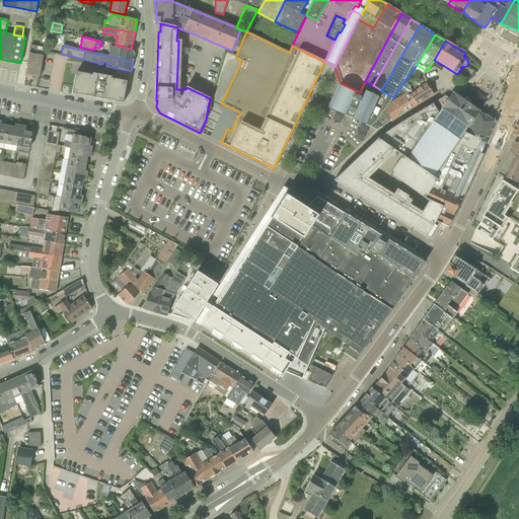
[(132,52),(132,51),(110,46),(108,55),(108,56),(133,62),(135,55),(135,54),(133,51),(132,52)]
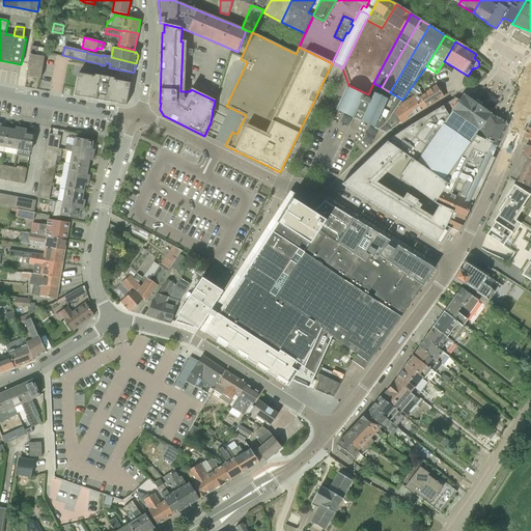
[(42,79),(45,58),(46,50),(31,48),(27,76),(42,79)]
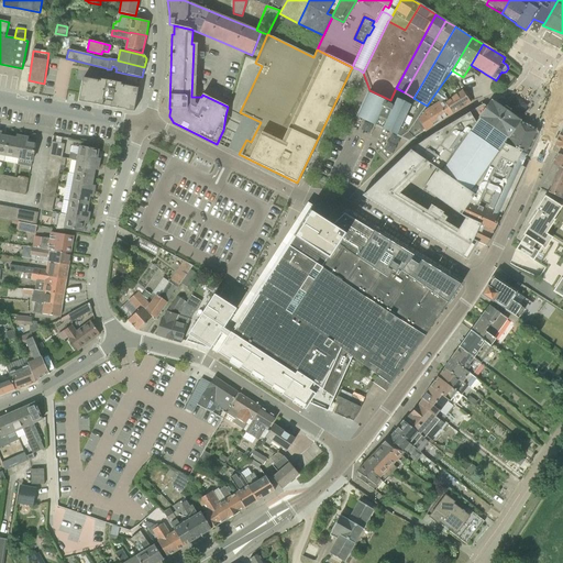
[(80,94),(81,94),(87,102),(87,103),(125,111),(127,110),(135,103),(139,88),(136,88),(138,79),(123,77),(122,84),(101,79),(101,81),(84,78),(83,83),(80,94)]
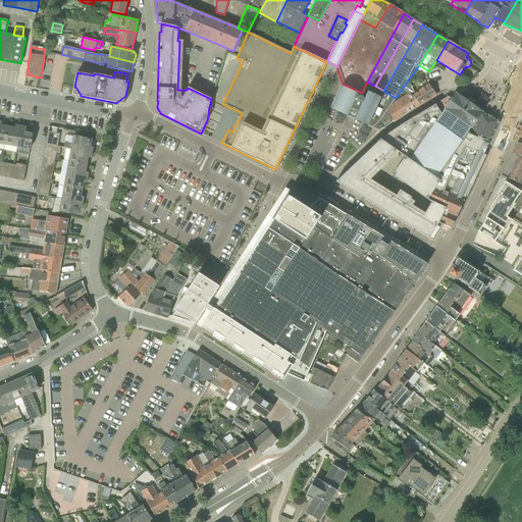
[(362,93),(343,84),(331,108),(380,131),(384,128),(378,123),(393,103),(396,98),(383,91),(375,86),(367,82),(362,93)]
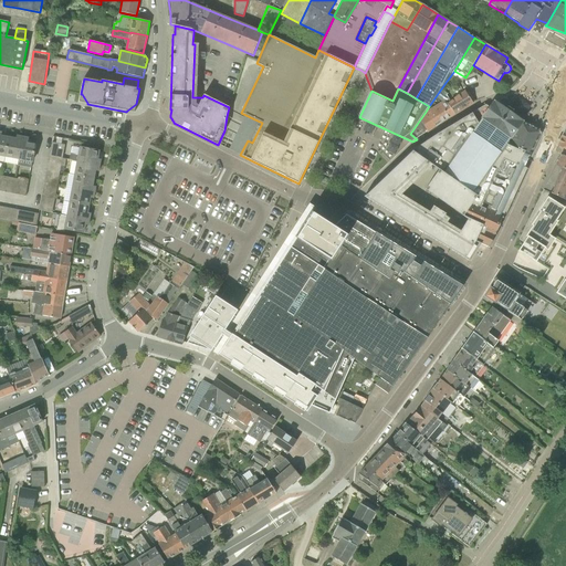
[(456,114),(473,103),(464,91),(447,104),(456,114)]
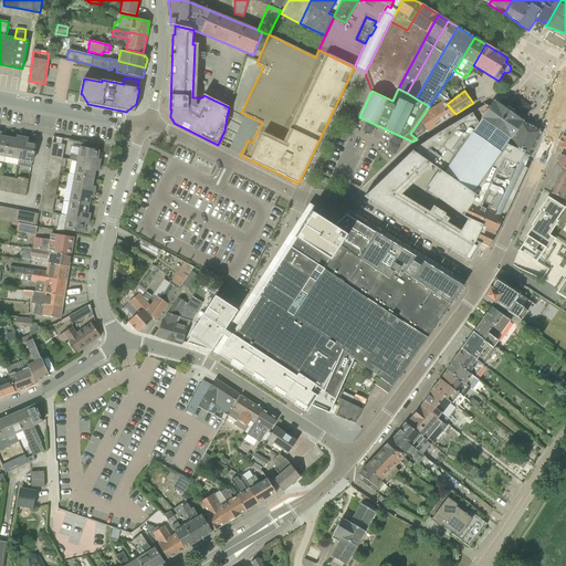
[(417,139),(437,126),(456,114),(447,104),(446,102),(427,114),(426,112),(410,134),(417,139)]
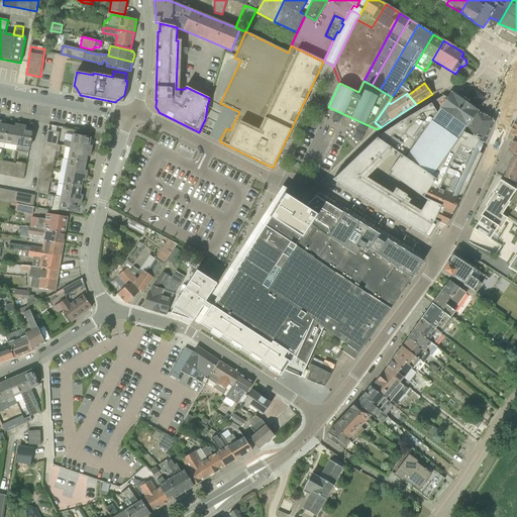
[(478,111),(468,104),(470,101),(463,97),(461,100),(451,93),(447,98),(441,108),(466,125),(478,111)]
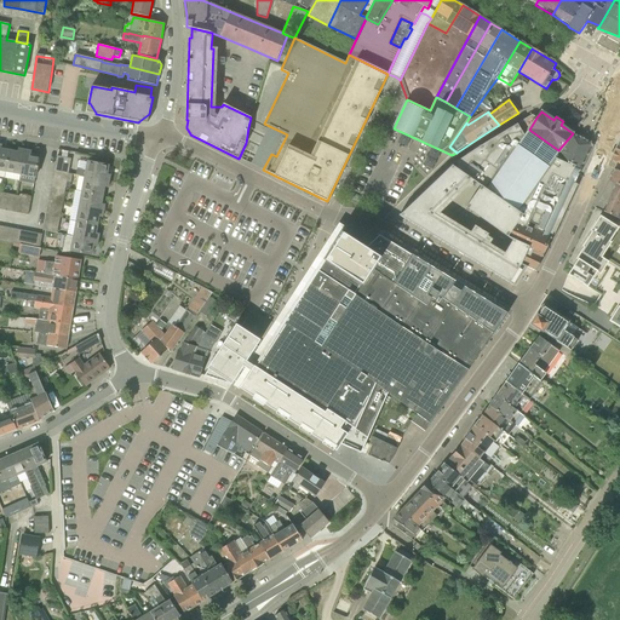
[(569,165),(569,166),(555,158),(558,150),(529,130),(537,118),(534,116),(533,115),(527,119),(488,142),(478,148),(452,165),(399,216),(515,287),(527,268),(535,271),(551,239),(552,239),(577,184),(574,184),(581,170),(569,165)]
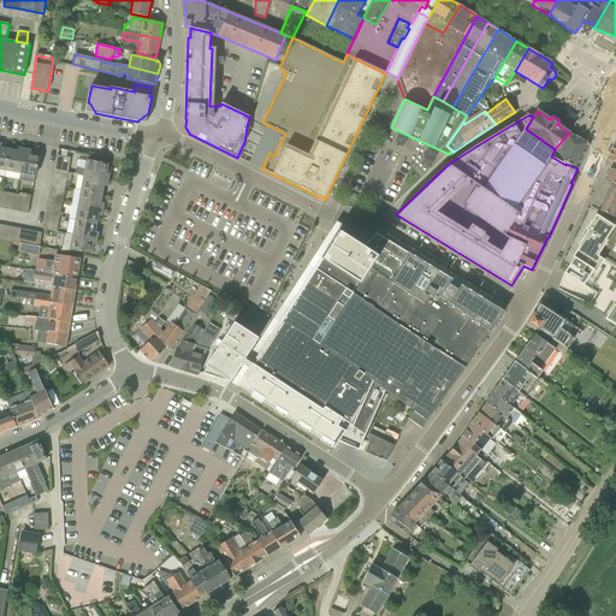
[(386,142),(397,147),(400,142),(403,144),(408,136),(394,129),(386,142)]
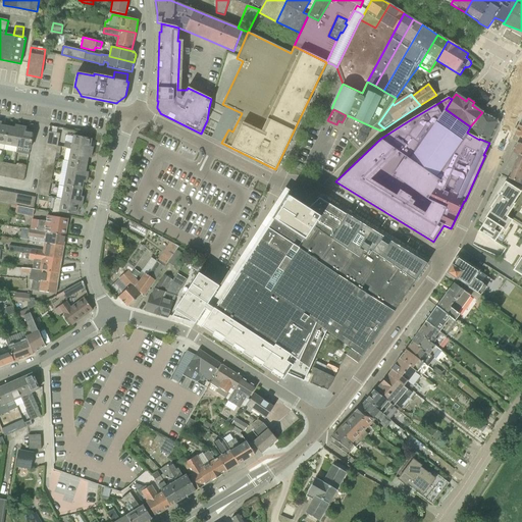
[(499,123),(498,120),(482,112),(470,126),(467,133),(479,140),(479,139),(489,143),(499,123)]
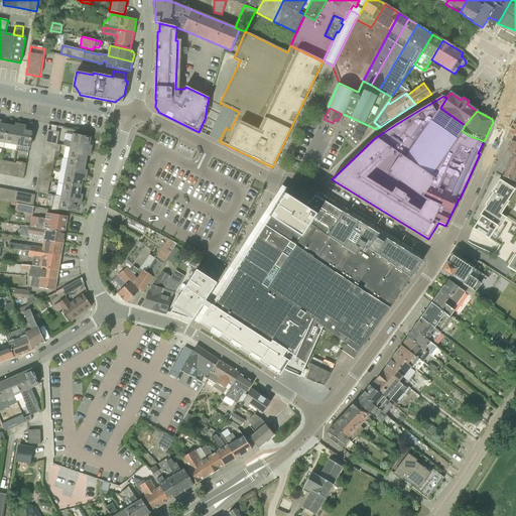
[(515,116),(514,121),(508,133),(509,133),(509,134),(509,135),(508,136),(507,137),(508,139),(511,141),(515,143),(515,116)]
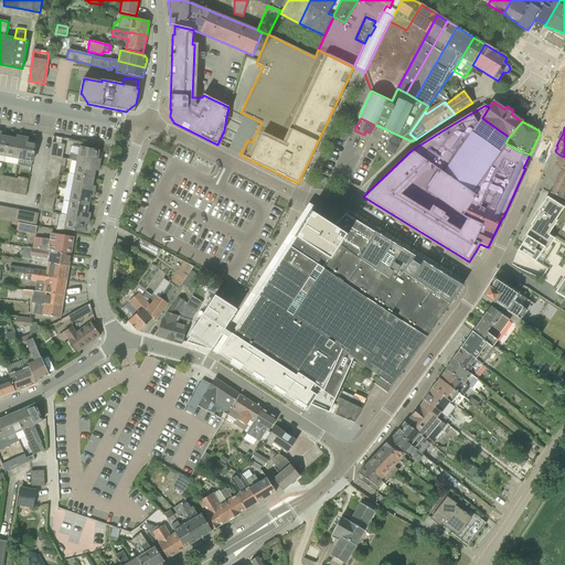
[(8,138),(4,157),(19,159),(19,158),(22,137),(18,136),(17,140),(8,138)]
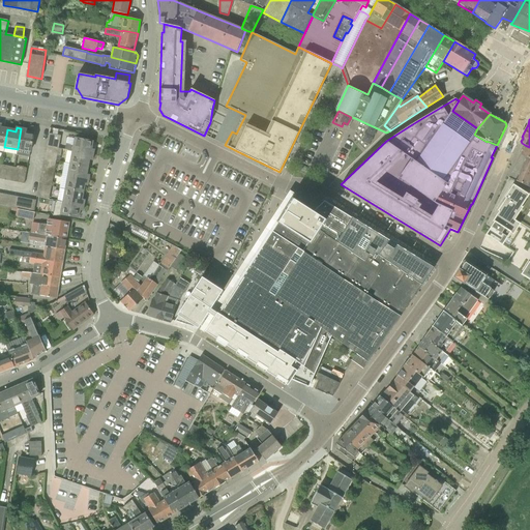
[(34,135),(33,134),(26,133),(26,129),(21,128),(18,148),(31,151),(34,135)]
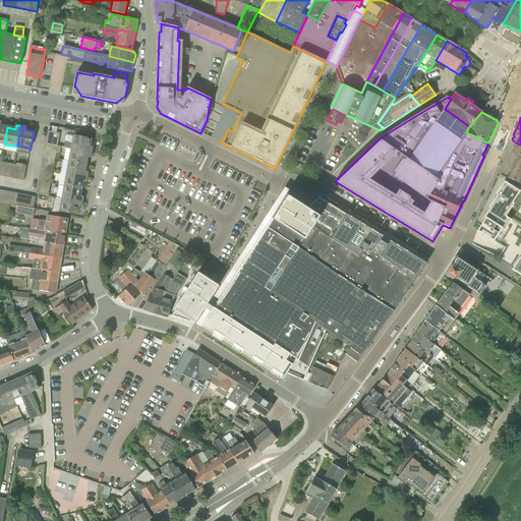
[(57,147),(57,146),(59,140),(60,133),(48,131),(46,145),(57,147)]
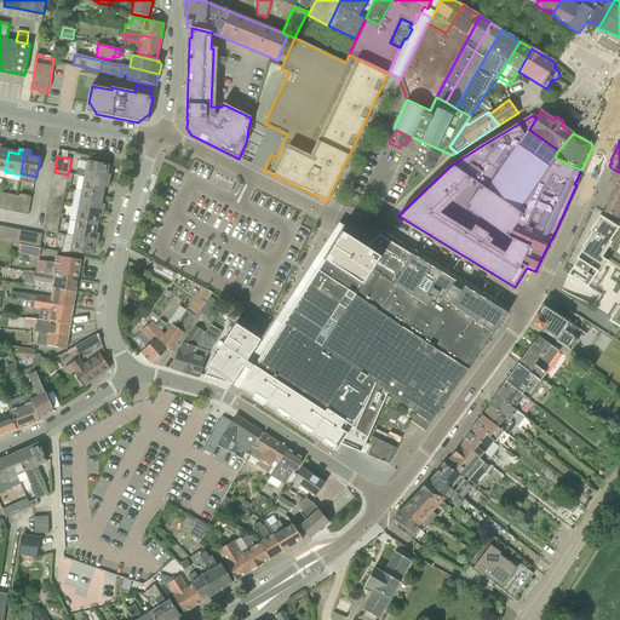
[(108,166),(89,162),(86,171),(78,168),(76,176),(85,177),(85,178),(109,183),(110,176),(107,176),(108,166)]
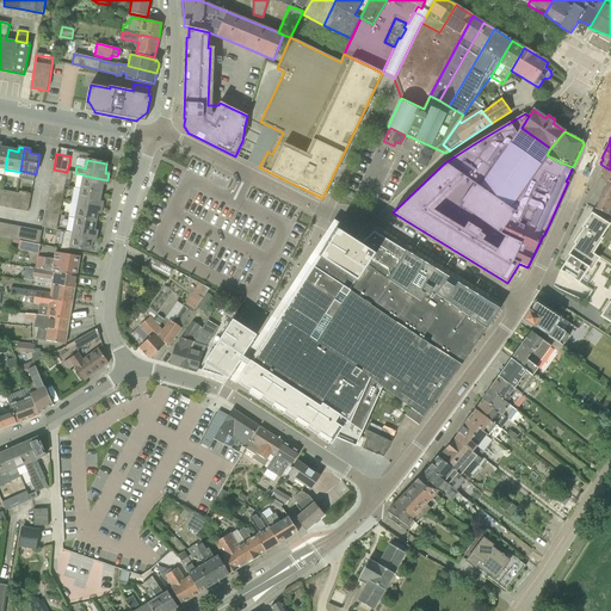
[(610,170),(605,167),(600,178),(610,183),(610,170)]
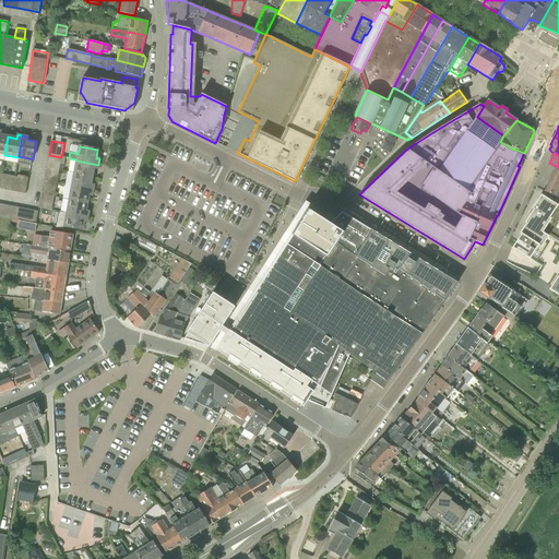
[(61,157),(49,155),(48,162),(60,164),(64,165),(66,157),(61,156),(61,157)]
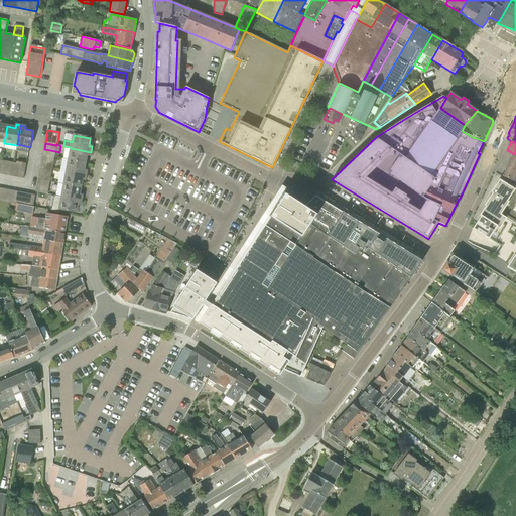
[(90,156),(91,152),(71,148),(69,160),(86,163),(87,155),(90,156)]
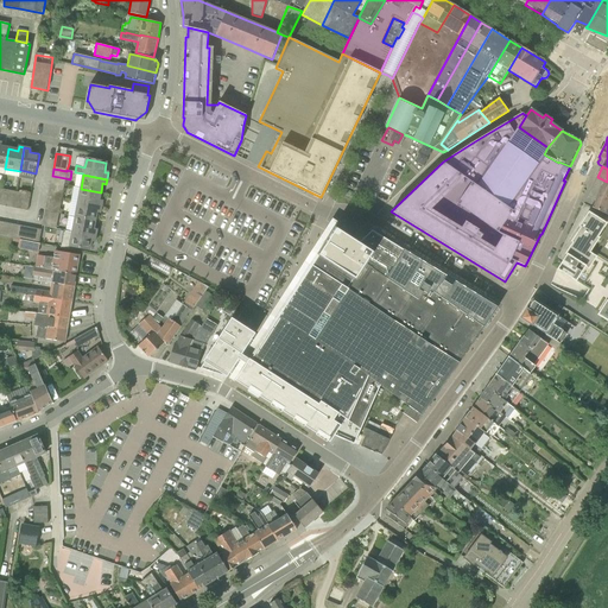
[(52,176),(50,183),(64,187),(65,178),(52,176)]
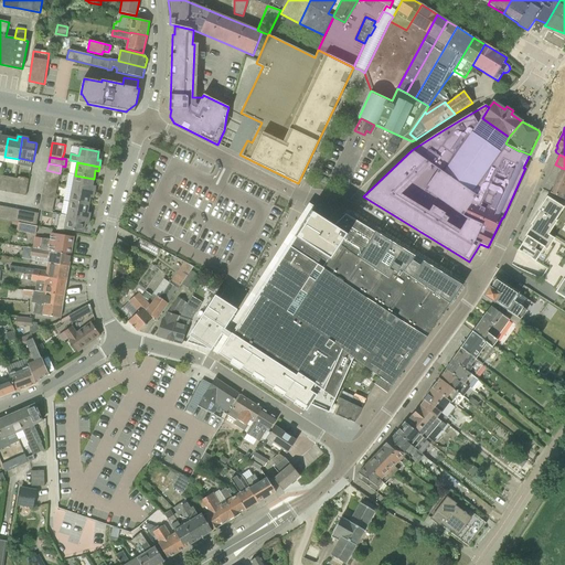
[(564,200),(564,169),(555,164),(543,189),(564,200)]
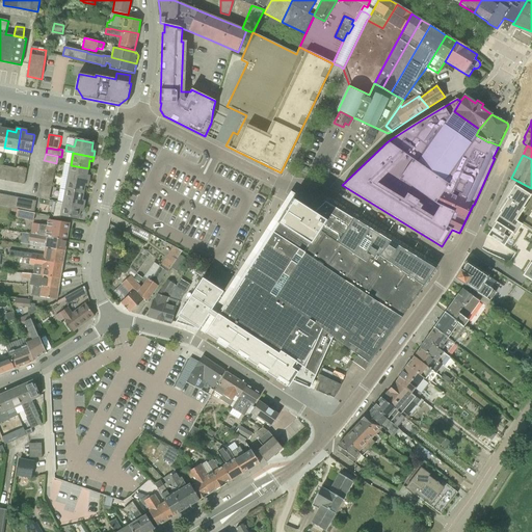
[(42,174),(54,176),(56,163),(44,160),(42,174)]
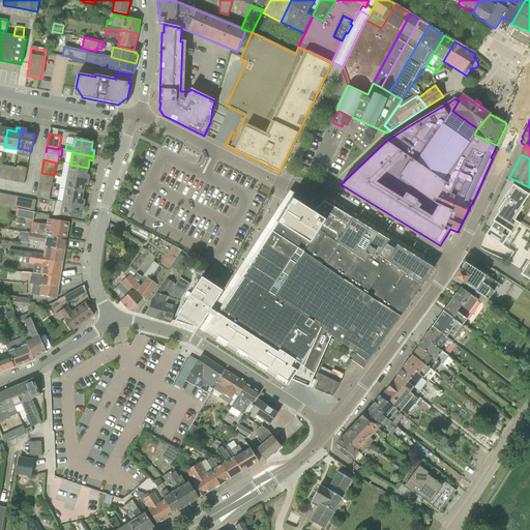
[(88,168),(70,165),(67,177),(88,181),(90,176),(86,175),(88,168)]
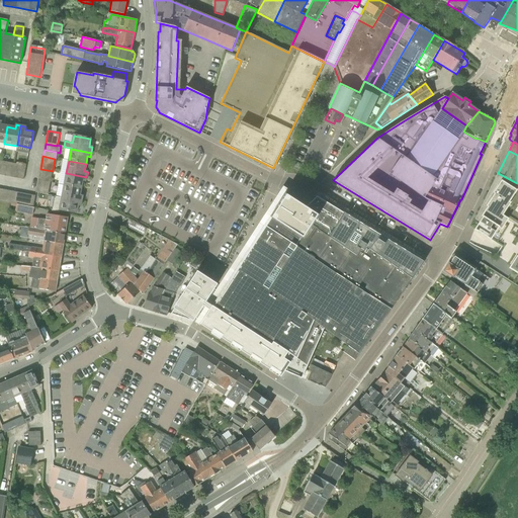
[(7,162),(5,176),(11,177),(13,163),(7,162)]
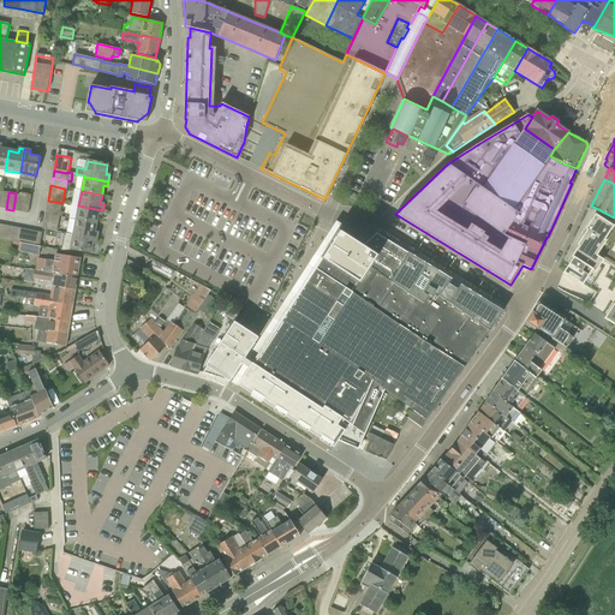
[(16,193),(13,210),(21,212),(24,196),(16,193)]
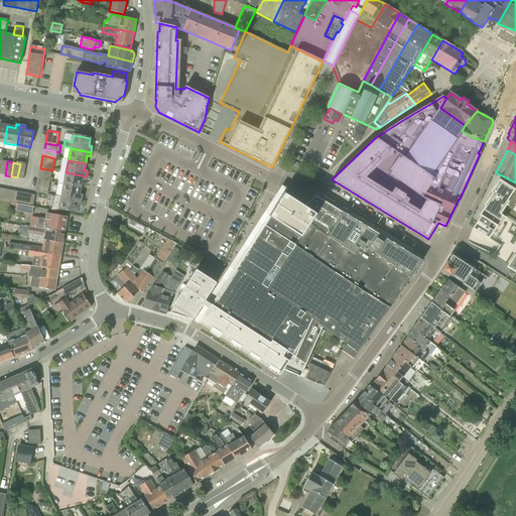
[(23,178),(26,165),(20,164),(17,177),(23,178)]
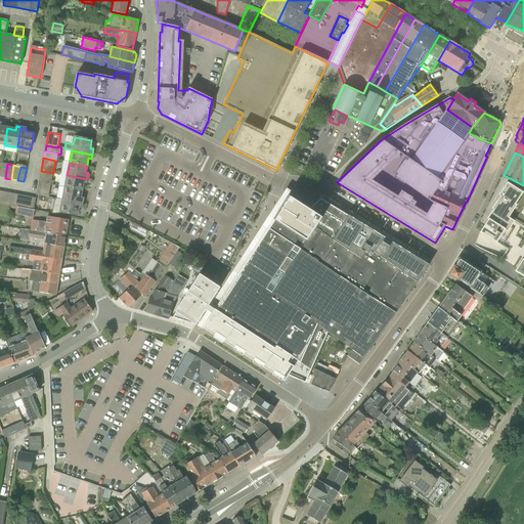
[(39,183),(50,185),(53,173),(41,171),(39,183)]
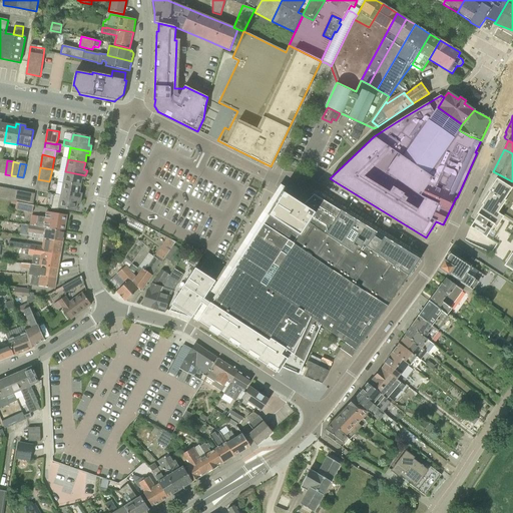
[(65,171),(63,184),(80,187),(81,179),(85,179),(85,175),(65,171)]
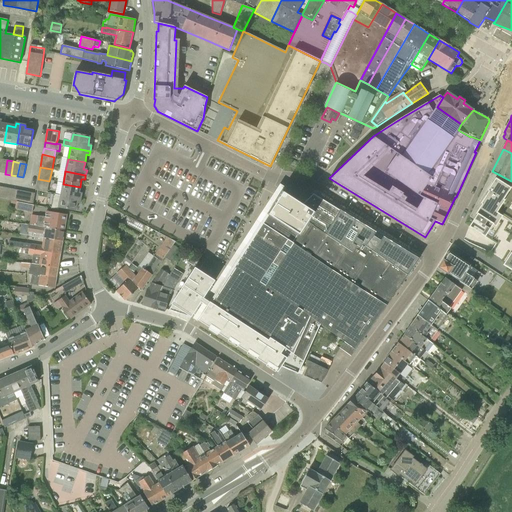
[(511,181),(492,171),(471,214),(475,217),(469,227),(485,237),(492,225),(495,227),(501,217),(511,224),(511,253),(504,266),(511,271),(511,181)]
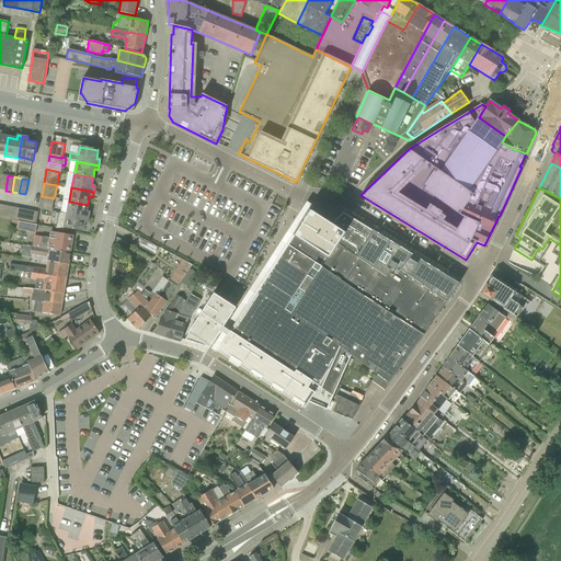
[(54,198),(42,196),(38,208),(52,210),(54,198)]
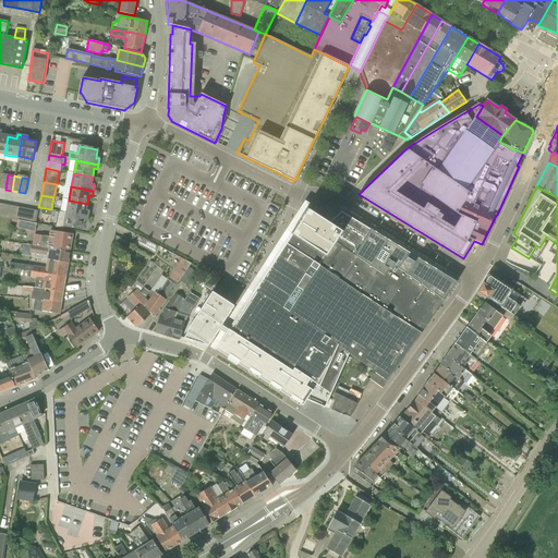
[(86,210),(87,204),(69,201),(67,213),(88,217),(89,211),(86,210)]
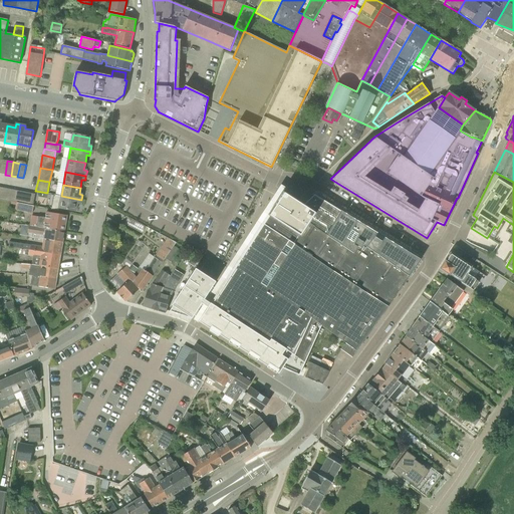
[(11,190),(5,189),(2,201),(9,202),(11,190)]
